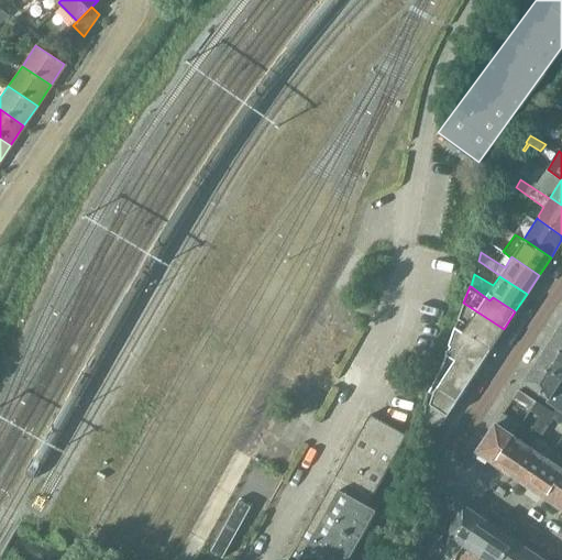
[(489,350),(504,329),(464,304),(462,307),(472,315),(461,332),(462,333),(461,336),(469,340),(471,337),(489,350)]
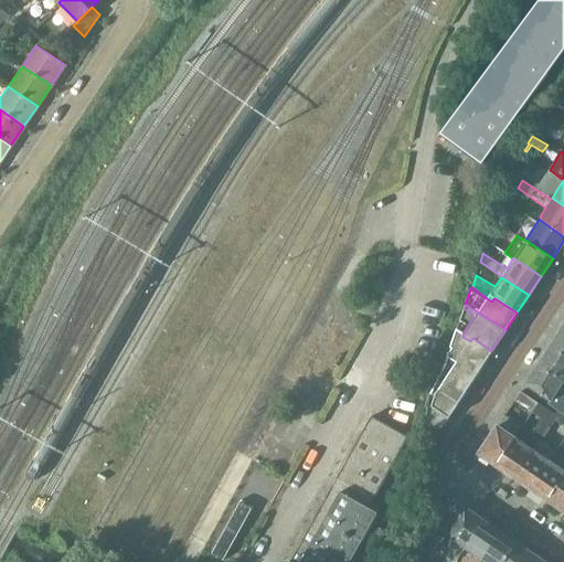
[(563,326),(562,326),(550,345),(563,353),(563,326)]
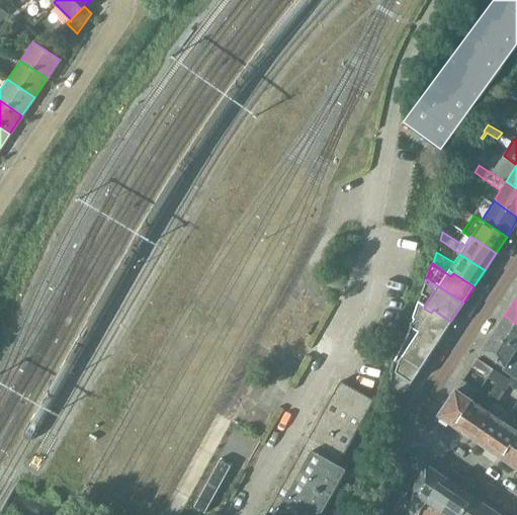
[(451,323),(450,322),(431,313),(424,309),(423,310),(420,309),(407,335),(412,339),(400,356),(402,357),(395,372),(394,371),(386,402),(396,405),(451,323)]
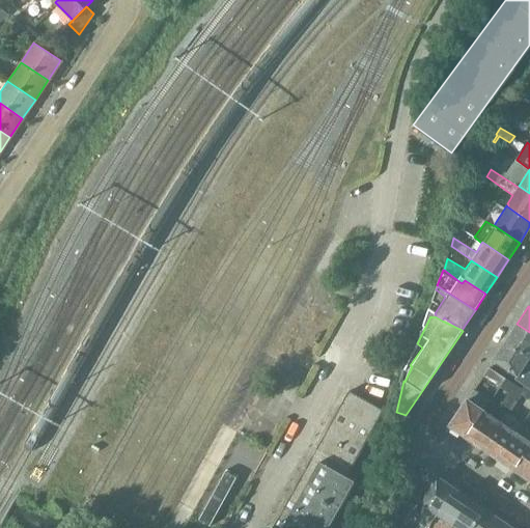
[(529,332),(517,324),(504,341),(529,358),(529,332)]
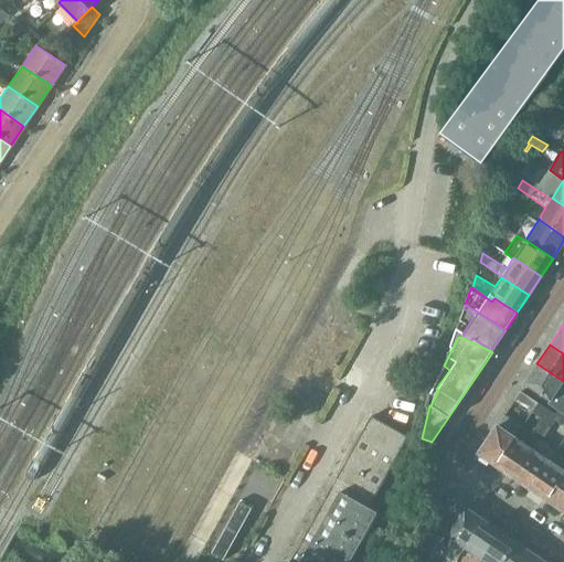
[(563,381),(536,363),(524,382),(550,400),(547,402),(563,413),(563,395),(556,391),(563,381)]
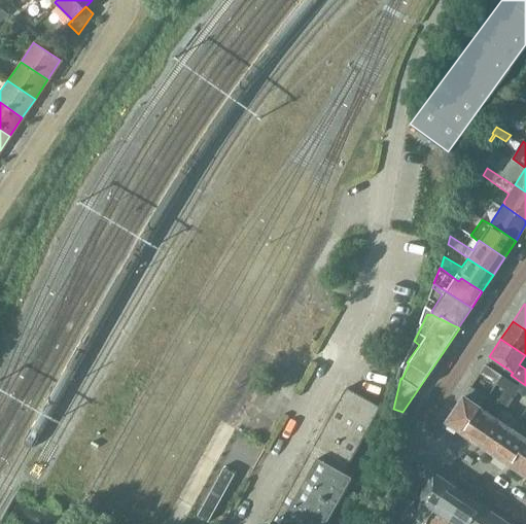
[(484,363),(478,373),(495,384),(501,376),(484,363)]
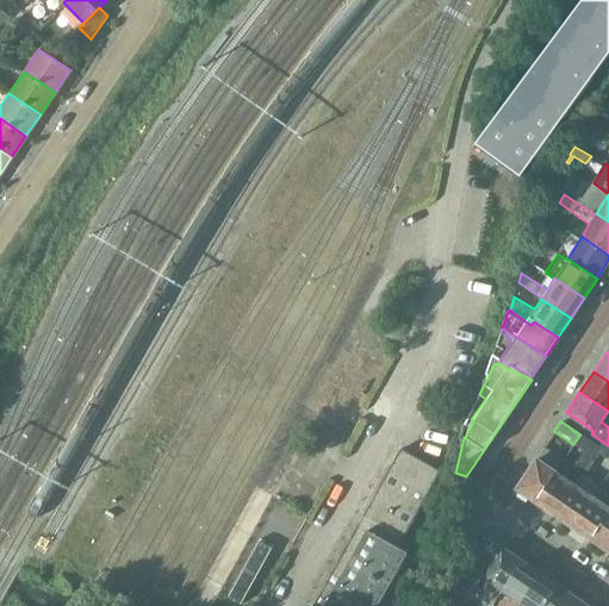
[(534,501),(553,514),(573,483),(598,448),(580,435),(573,444),(583,451),(565,478),(555,470),(554,472),(534,501)]
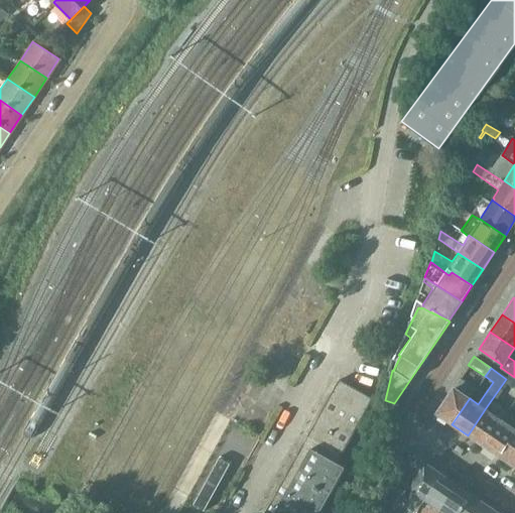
[(452,424),(469,399),(470,398),(477,389),(460,378),(435,413),(452,424)]
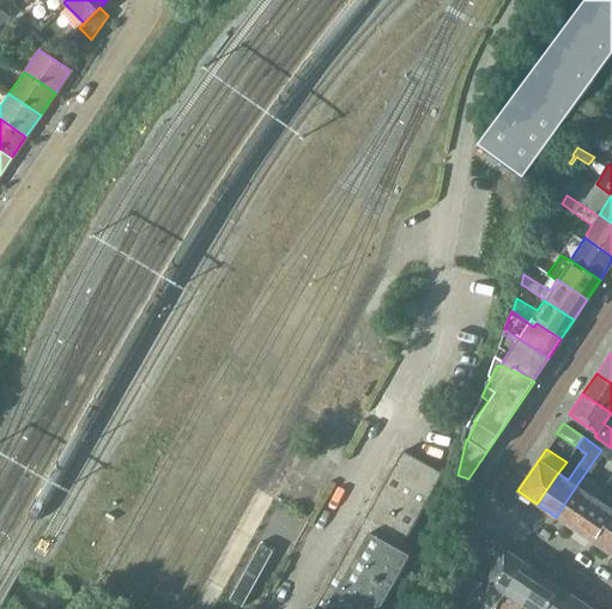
[(314,608),(377,608),(408,555),(399,550),(442,473),(401,451),(314,608)]
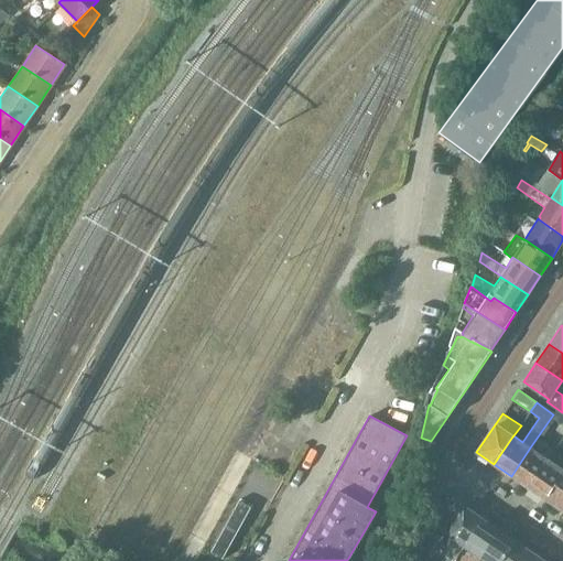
[(539,453),(530,448),(511,476),(528,487),(548,459),(555,448),(562,434),(562,427),(558,423),(545,442),(547,442),(539,453)]
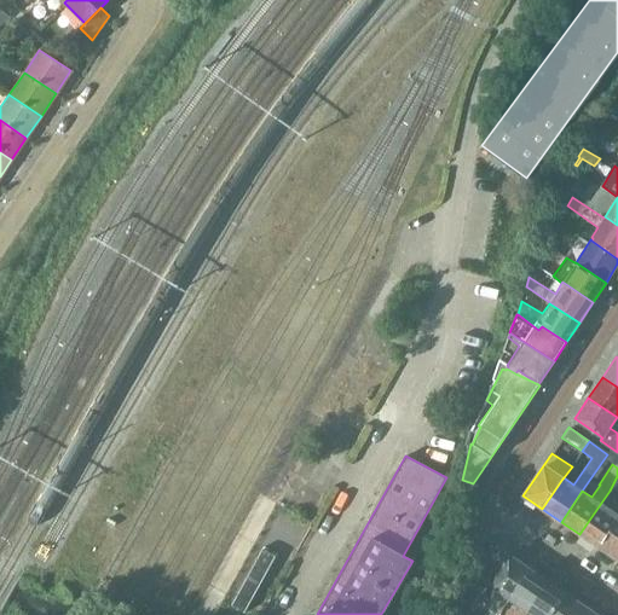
[(617,497),(610,491),(601,503),(579,534),(599,547),(617,517),(617,497)]
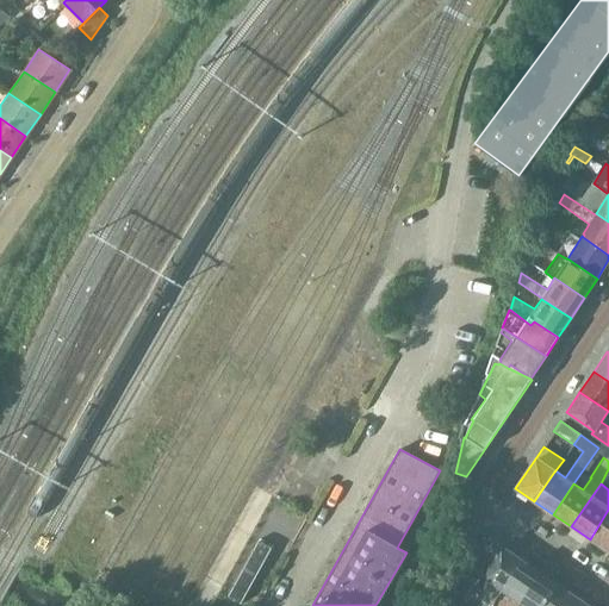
[(608,510),(590,539),(608,551),(608,550),(608,510)]
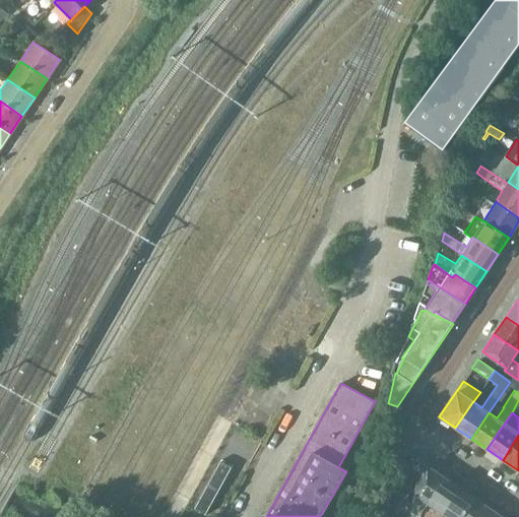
[(219,460),(193,507),(204,514),(231,466),(219,460)]
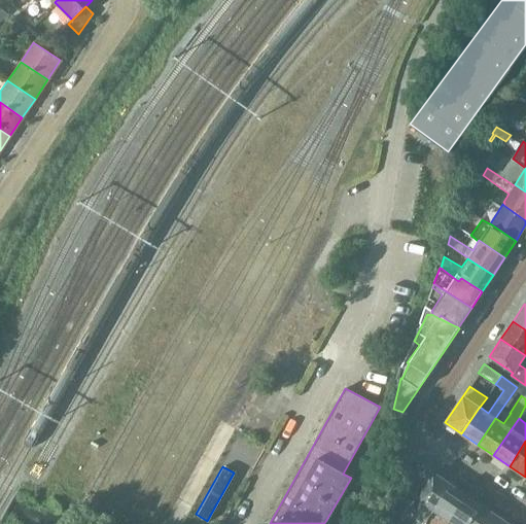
[(421,516),(426,520),(451,484),(432,472),(427,474),(415,515),(421,516)]
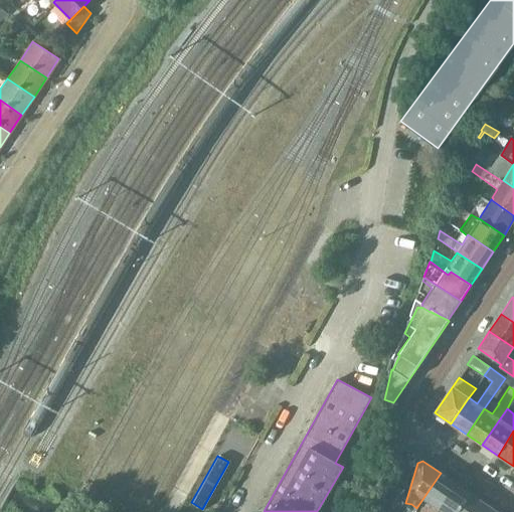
[(436,511),(456,484),(441,473),(416,508),(414,511),(436,511)]
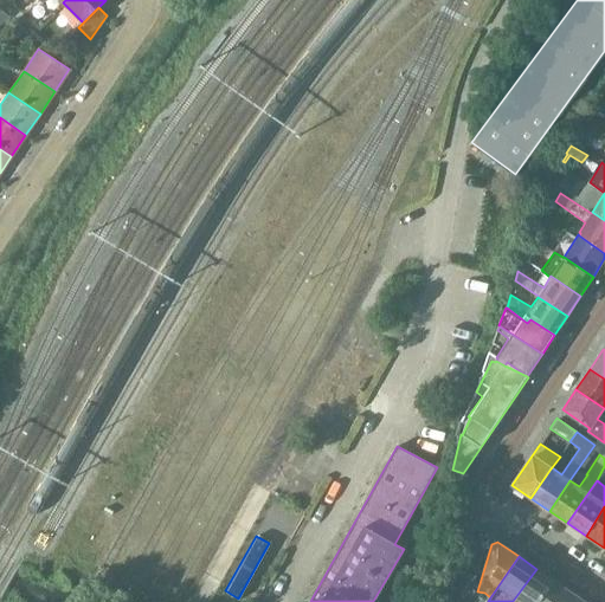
[(536,569),(513,601),(540,601),(554,581),(536,569)]
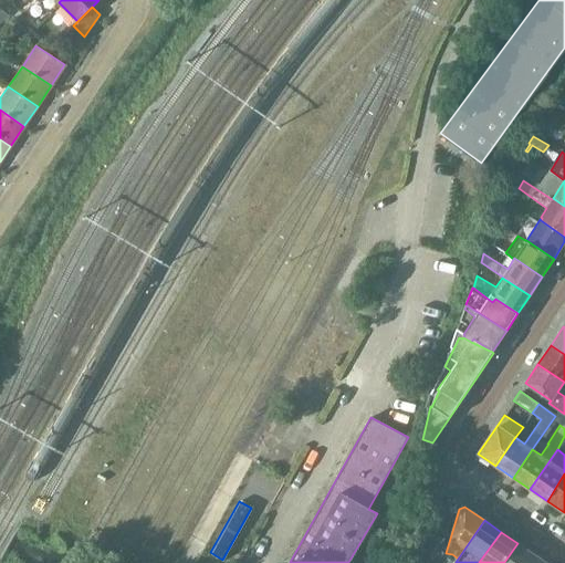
[(529,562),(535,554),(518,543),(504,562),(529,562)]
